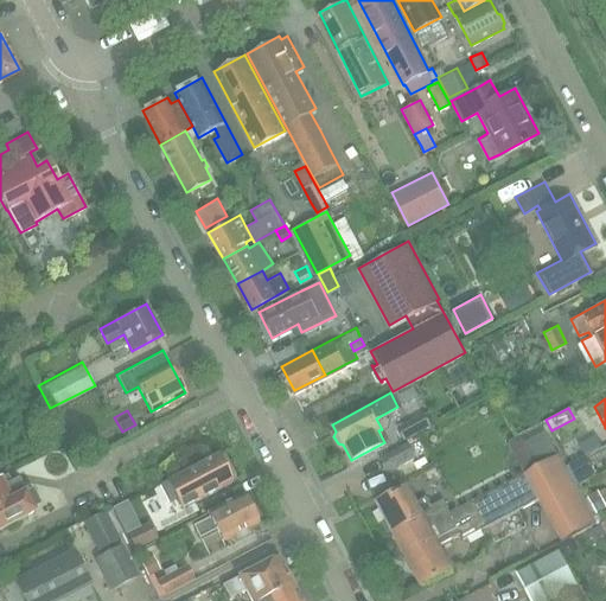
[(426,410),(399,426),(406,438),(432,423),(426,410)]
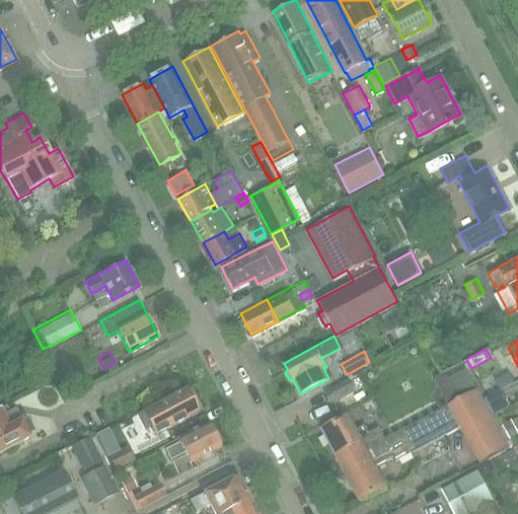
[(465,366),(449,374),(458,392),(474,384),(465,366)]
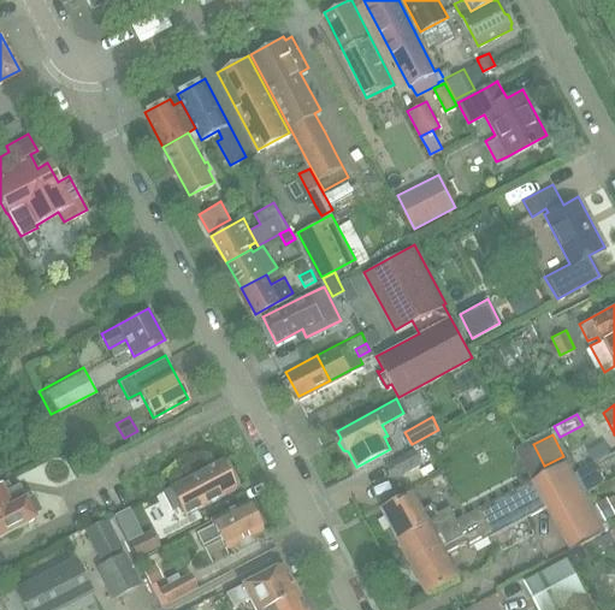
[(604,438),(586,448),(592,459),(610,449),(604,438)]
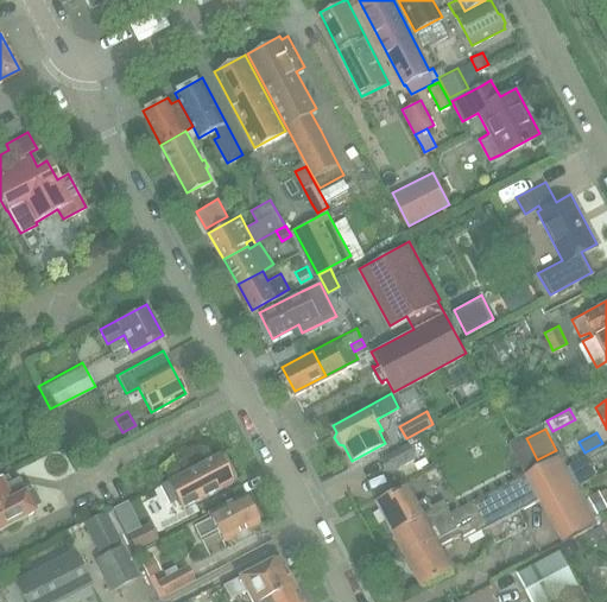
[(416,452),(409,439),(380,455),(387,468),(416,452)]
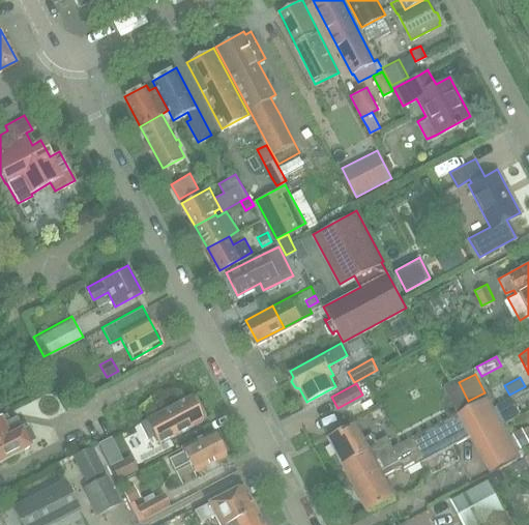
[(144,418),(134,424),(142,440),(153,434),(157,442),(202,418),(189,394),(144,418)]
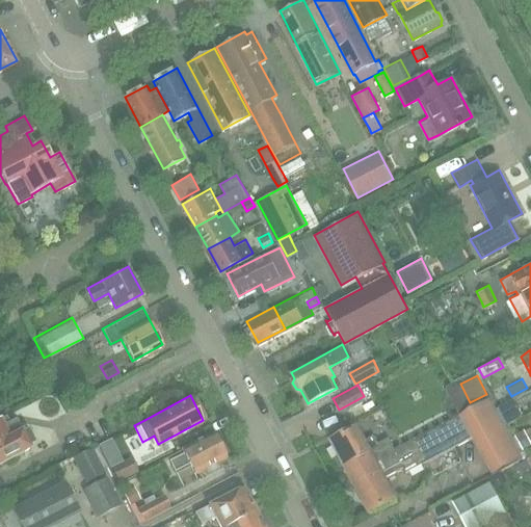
[(370,452),(344,466),(369,512),(397,498),(386,475),(402,466),(405,471),(473,435),(493,472),(500,468),(522,456),(514,443),(489,396),(394,447),(393,446),(382,451),(383,454),(373,459),(370,452)]
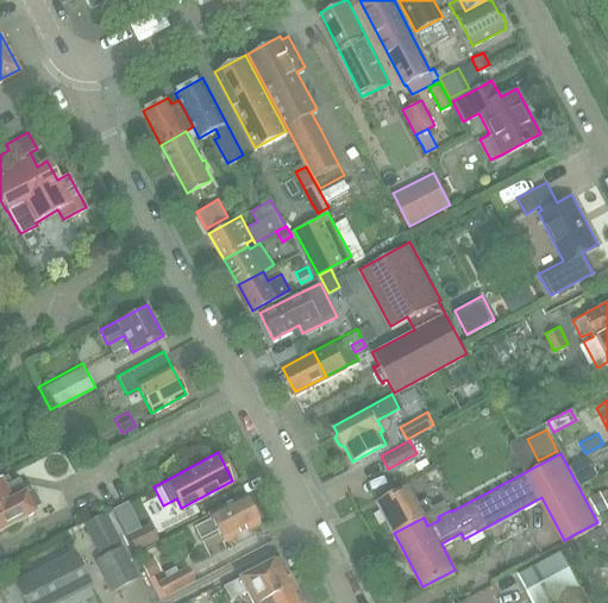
[(587,454),(569,464),(581,484),(597,475),(587,454)]
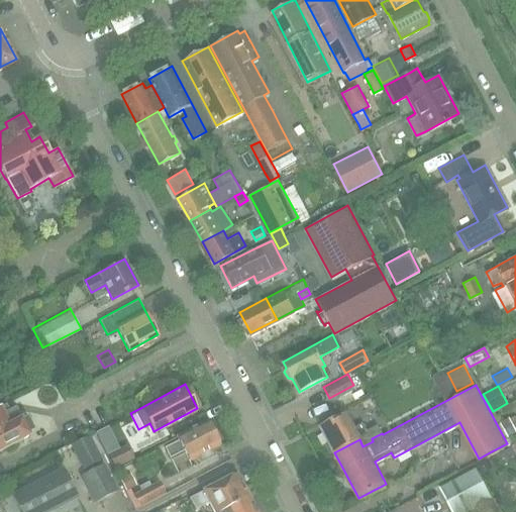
[(5,402),(0,404),(0,448),(29,433),(28,431),(32,428),(26,416),(21,419),(15,405),(9,409),(5,402)]
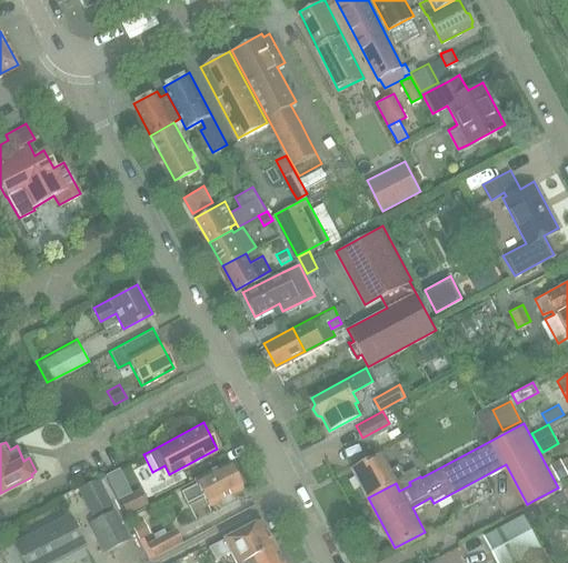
[(352,468),(368,498),(396,483),(399,491),(410,485),(409,482),(420,476),(415,465),(405,471),(401,463),(391,468),(382,452),(352,468)]
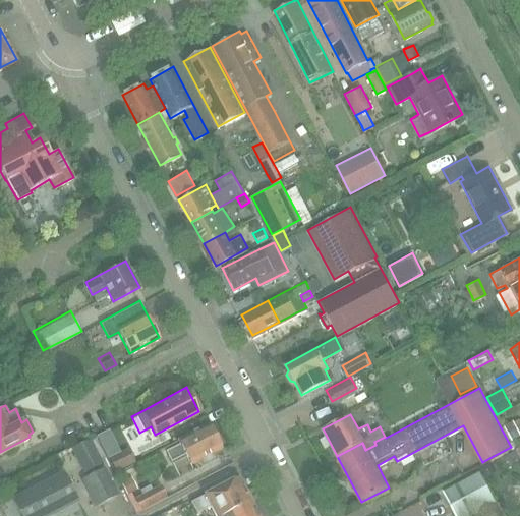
[(513,418),(504,423),(511,438),(519,433),(519,432),(519,431),(519,418),(519,417),(514,420),(513,418)]
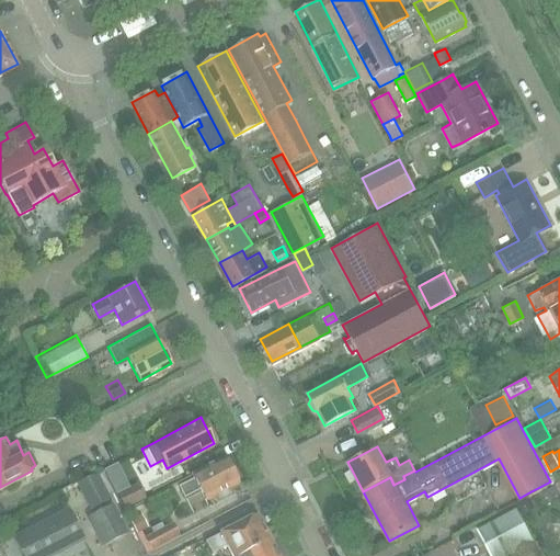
[(225,455),(190,473),(192,477),(178,484),(183,496),(198,487),(204,498),(213,495),(217,498),(231,490),(231,485),(238,481),(236,477),(237,474),(235,468),(230,466),(225,455)]
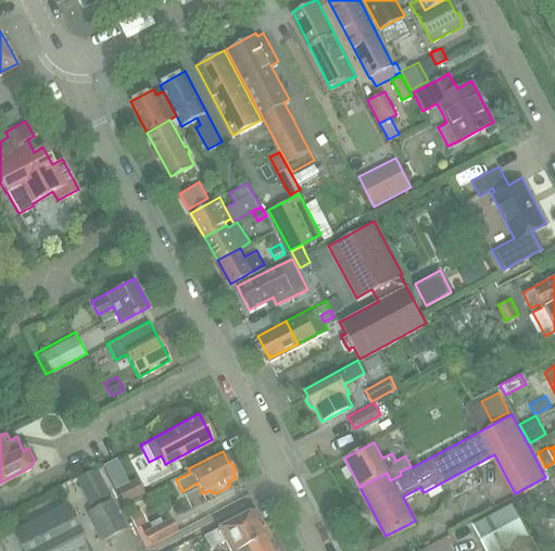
[(97,466),(95,467),(77,477),(90,504),(111,493),(97,466)]
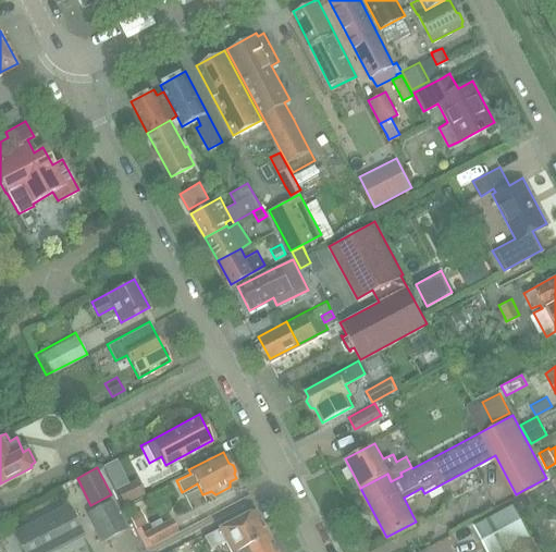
[(137,476),(115,487),(124,503),(145,492),(137,476)]
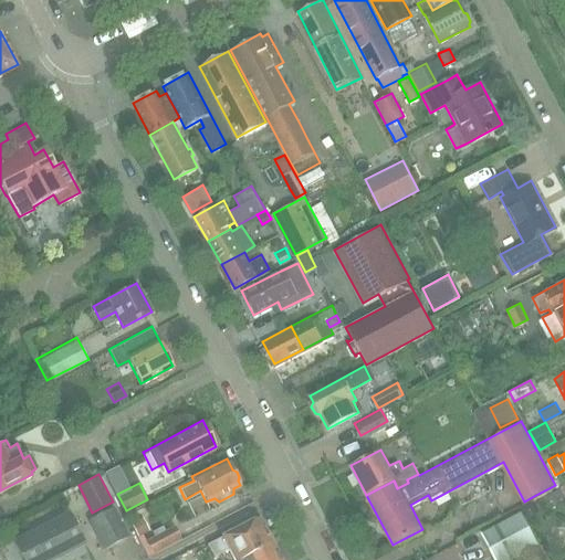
[(524,502),(520,505),(526,517),(540,510),(532,497),(524,502)]
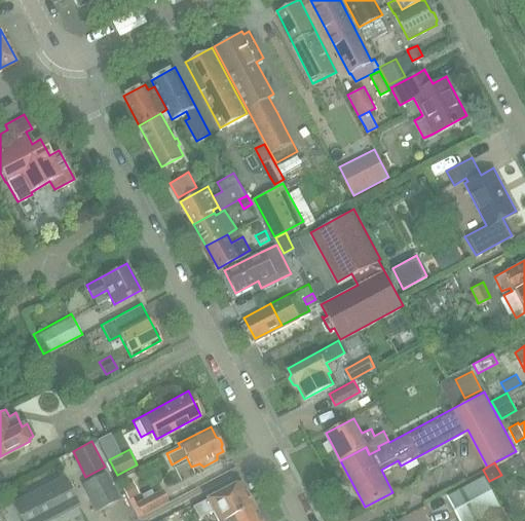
[(96,509),(118,496),(105,471),(82,483),(96,509)]
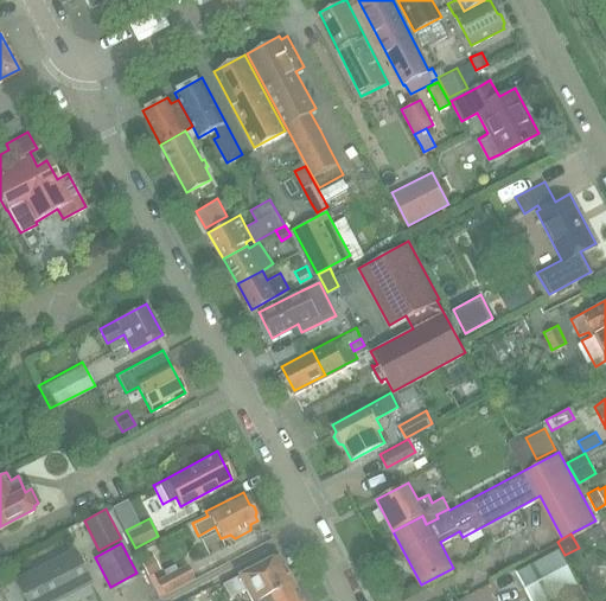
[(14,577),(25,600),(51,600),(90,581),(74,547),(14,577)]
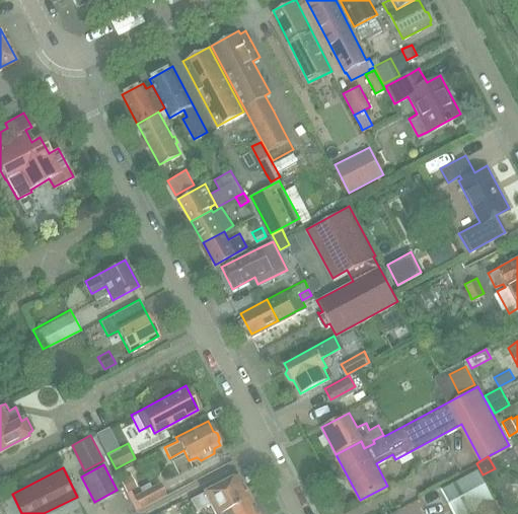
[(455,513),(467,513),(474,510),(494,500),(495,499),(478,468),(441,489),(455,513)]
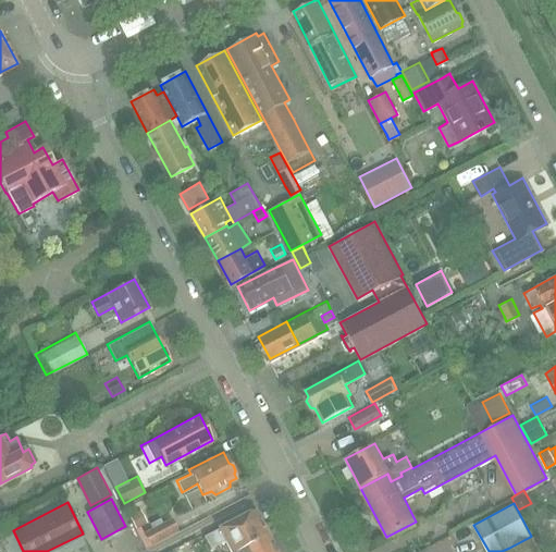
[(139,507),(127,514),(135,527),(140,523),(146,520),(139,507)]
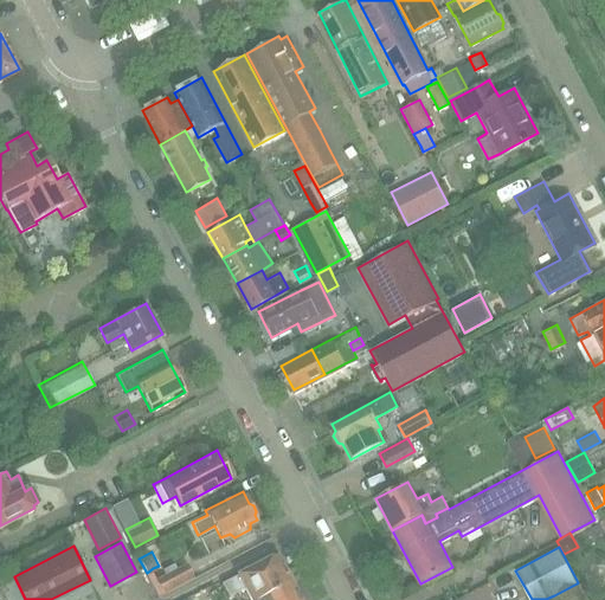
[(243,587),(250,599),(255,599),(291,580),(277,553),(221,581),(229,594),(243,587)]
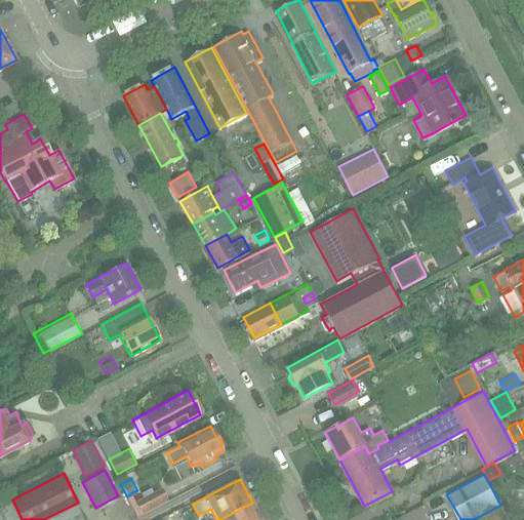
[(127,496),(129,502),(136,515),(166,500),(160,486),(136,498),(132,492),(127,496)]
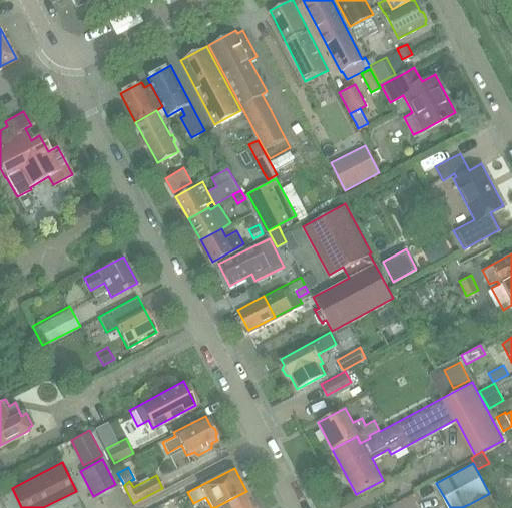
[(254,507),(246,491),(215,507),(219,506),(219,507),(254,507)]
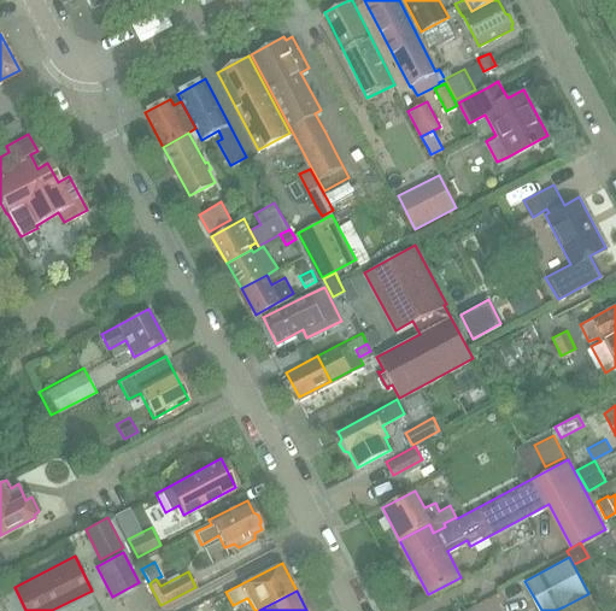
[(596,610),(587,594),(564,606),(567,610),(596,610)]
